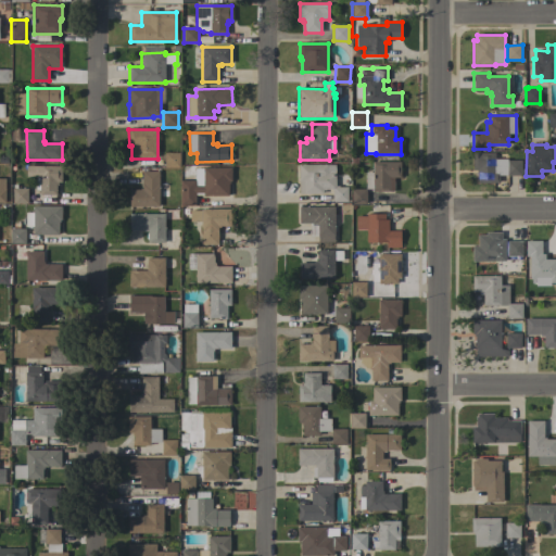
[(179,153),(180,167),(165,168),(164,153),(179,153)]
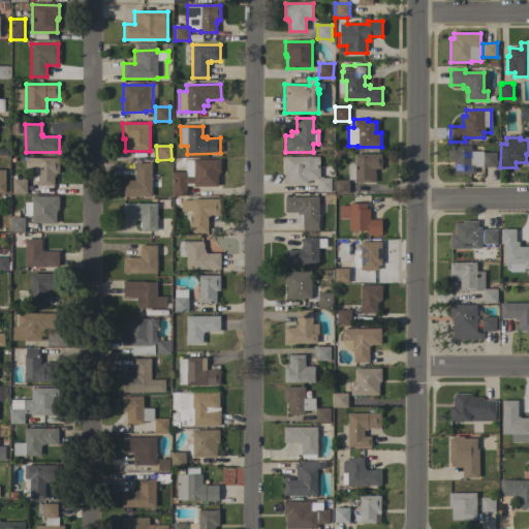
[(471,151),(483,151),(483,153),(496,153),(496,166),(474,167),(474,174),(455,174),(455,164),(454,164),(454,162),(450,162),(450,146),(470,146),(471,151)]
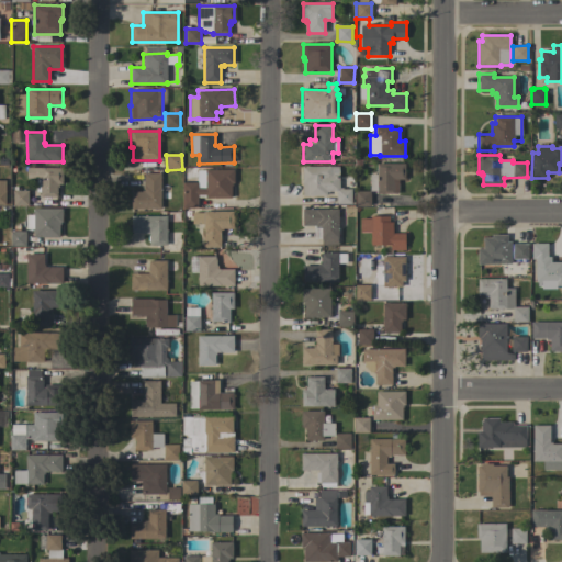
[(405,164),(405,180),(398,180),(398,194),(377,194),(377,191),(370,191),(370,175),(377,175),(377,164),(405,164)]
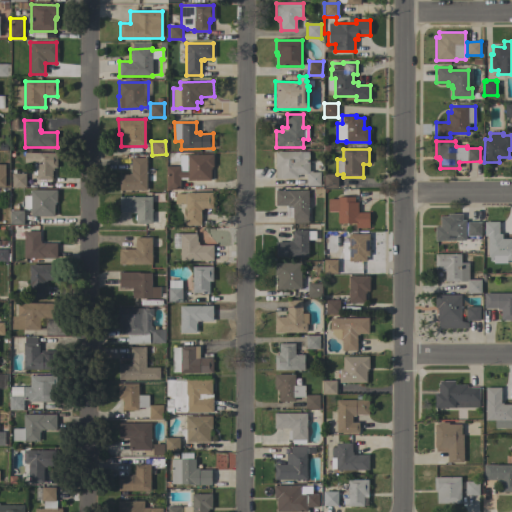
[(309,171),(312,171),(312,172),(320,172),(320,186),(306,186),(306,174),(300,174),(300,175),(297,175),(297,178),(276,178),(275,152),(309,152),(309,171)]
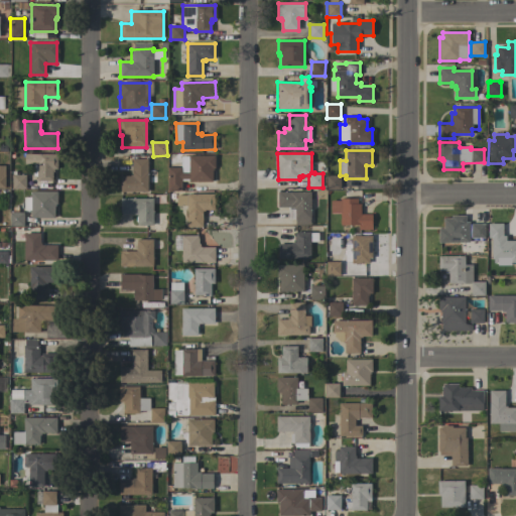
[(57,169),(53,169),(53,171),(52,171),(52,181),(36,180),(36,176),(33,176),(33,165),(25,165),(25,154),(57,154),(57,169)]
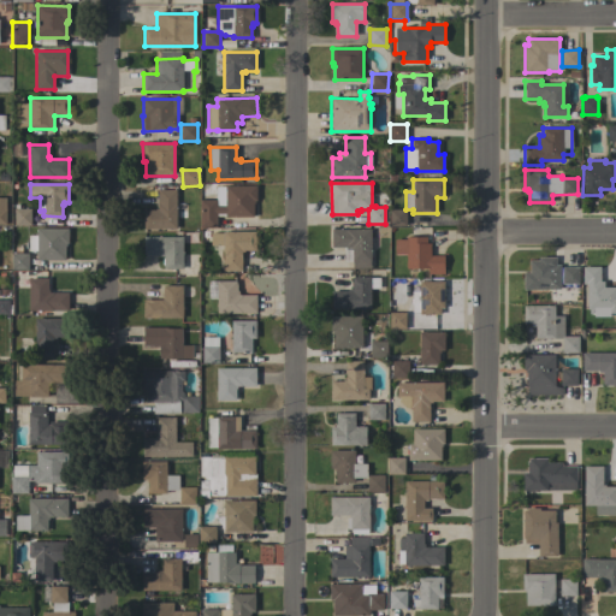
[(256,187),(256,201),(255,201),(255,203),(253,203),(253,218),(225,218),(225,217),(217,217),(217,227),(201,227),(200,200),(215,200),(215,187),(256,187)]
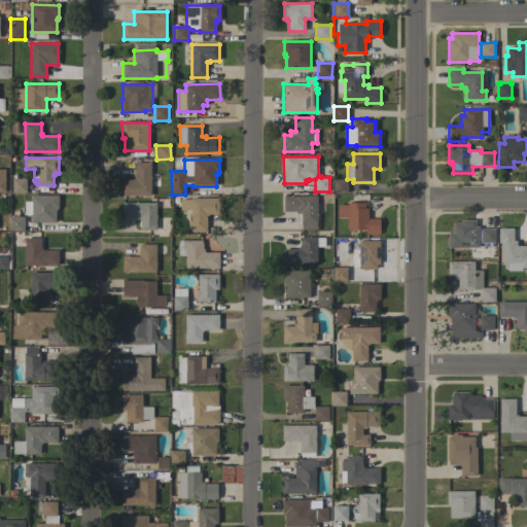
[(150,196),(123,196),(123,179),(133,179),(133,178),(135,178),(135,163),(150,163),(150,196)]
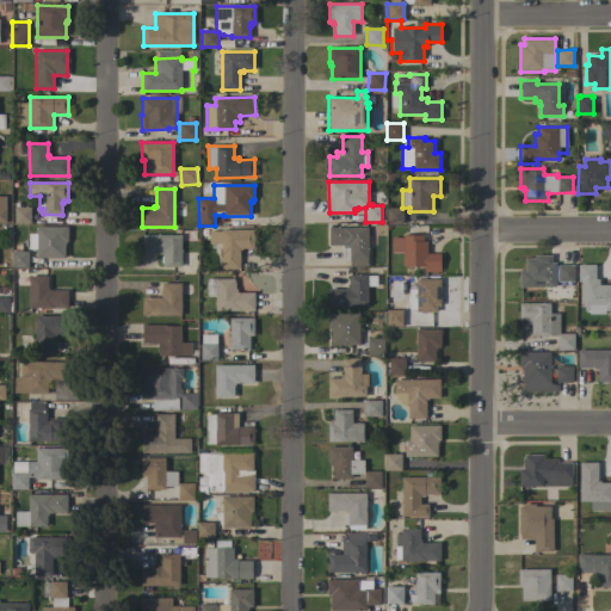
[(14,223),(14,207),(14,203),(19,203),(19,207),(31,208),(31,223),(14,223)]
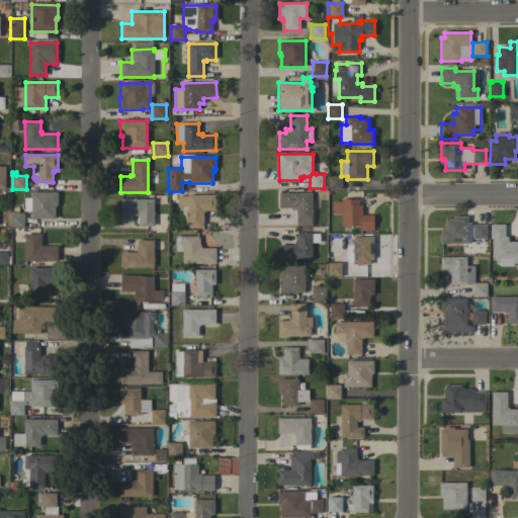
[(341,176),(341,190),(328,190),(328,176),(341,176)]
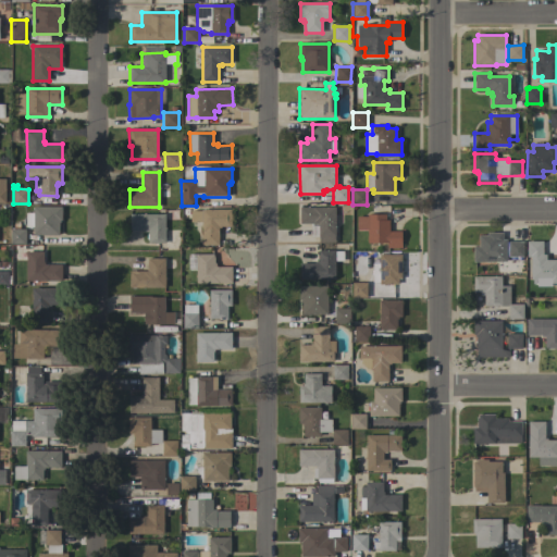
[(62,207),(62,221),(60,221),(60,223),(59,223),(59,235),(33,235),(33,227),(26,227),(26,213),(33,213),(33,207),(62,207)]
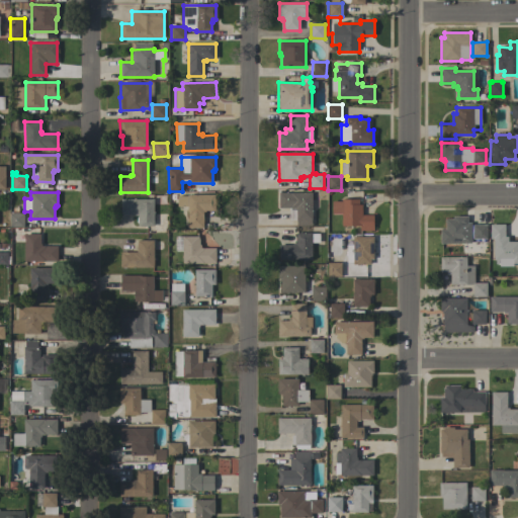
[(311,225),(296,226),(295,210),(294,210),(294,207),(279,208),(279,193),(312,193),(312,220),(311,220),(311,225)]
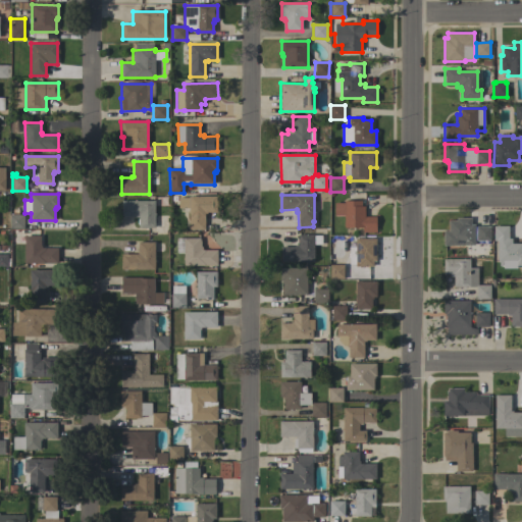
[(216,197),(216,212),(207,212),(207,213),(205,213),(205,229),(189,229),(189,208),(178,208),(178,198),(189,198),(189,197),(216,197)]
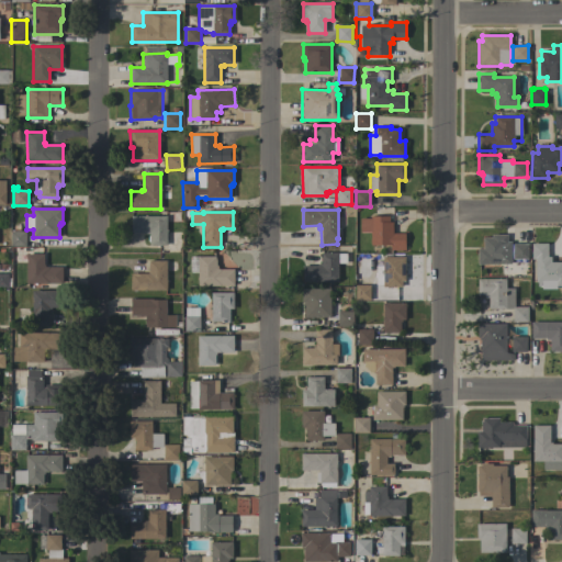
[(167,246),(149,246),(149,242),(148,242),(148,236),(149,236),(149,234),(145,234),(145,233),(131,233),(131,216),(167,216),(167,246)]
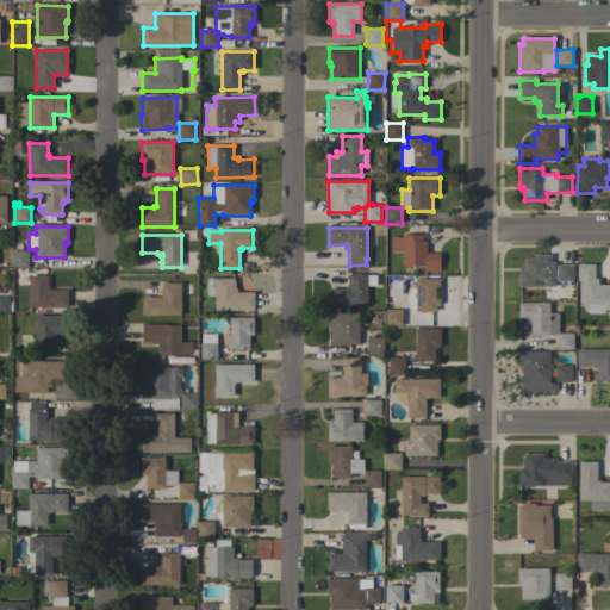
[(402,251),(391,251),(391,237),(402,237),(402,235),(423,235),(423,241),(427,241),(427,253),(440,253),(440,272),(424,272),(424,267),(402,267),(402,251)]
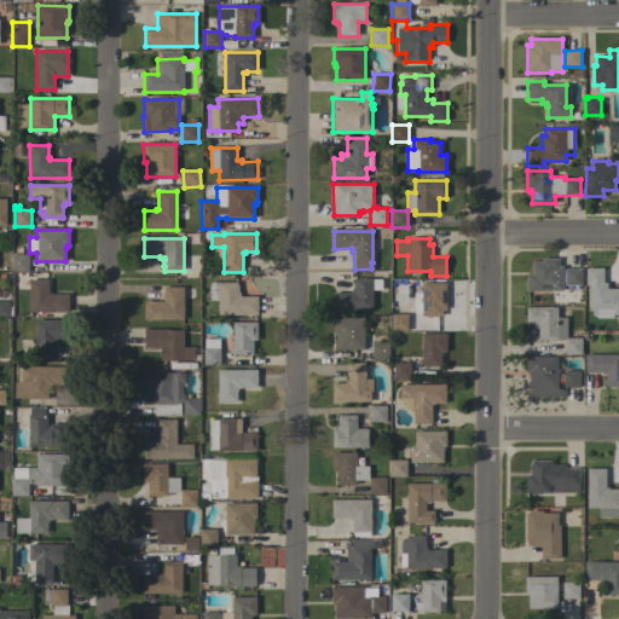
[(12,271),(12,255),(13,255),(13,254),(16,254),(16,248),(22,248),(22,255),(29,255),(29,271),(12,271)]
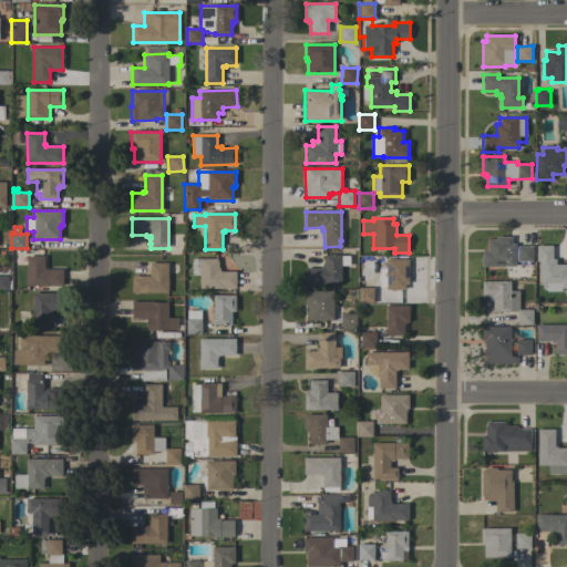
[(507,267),(482,267),(482,251),(487,251),(487,239),(496,239),(496,237),(512,237),(512,247),(507,247),(507,267)]
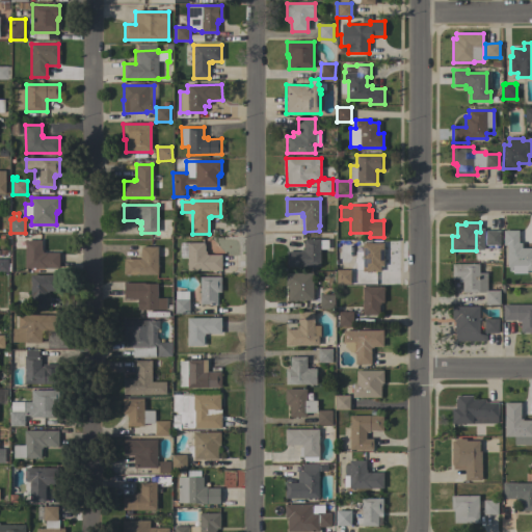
[(500,231),(500,245),(499,245),(499,248),(494,248),(494,245),(486,245),(486,231),(500,231)]
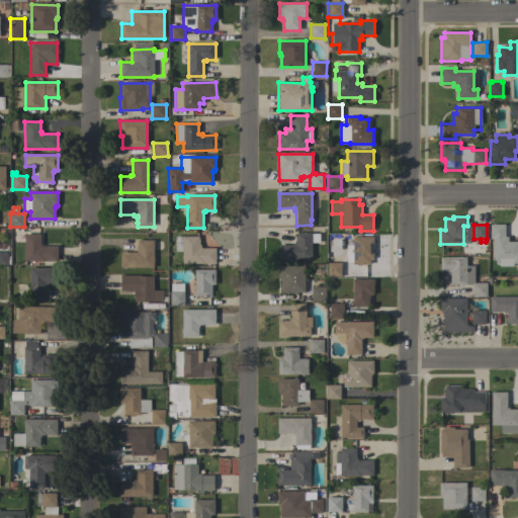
[(490,239),(490,225),(505,225),(505,237),(508,237),(508,242),(517,242),(517,264),(513,264),(513,267),(499,266),(499,260),(494,260),(494,239),(490,239)]
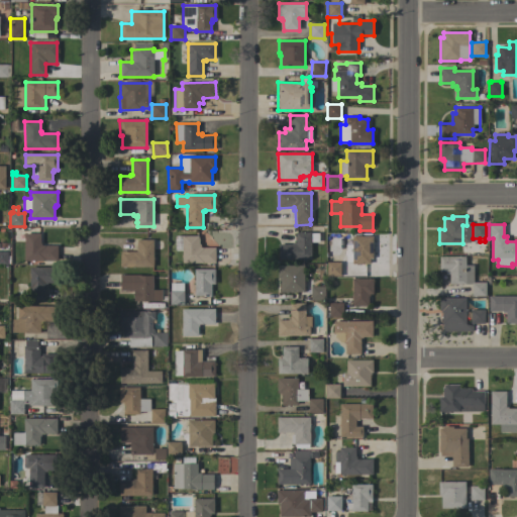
[(311,233),(319,233),(319,242),(311,242),(311,260),(279,260),(279,244),(292,244),(292,243),(295,243),(295,232),(311,232),(311,233)]
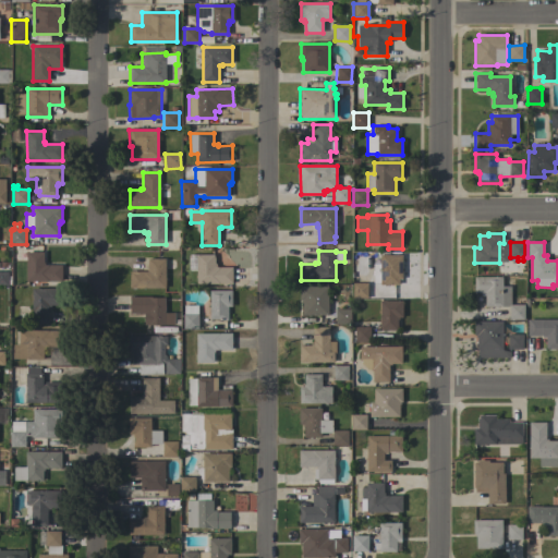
[(26,281),(26,252),(44,252),(44,263),(45,263),(45,265),(61,265),(61,281),(26,281)]
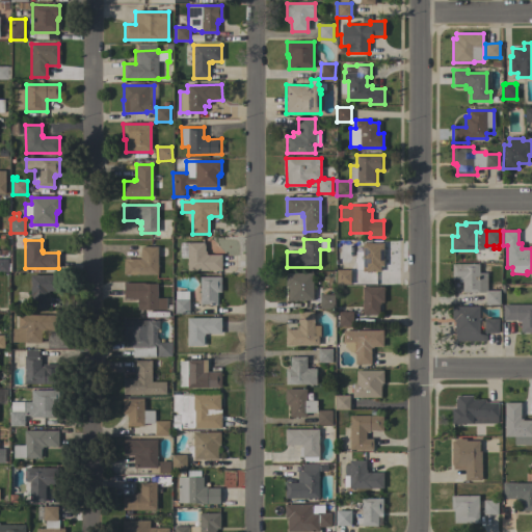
[(187,271),(187,243),(204,242),(205,247),(205,250),(206,253),(206,255),(209,255),(221,255),(221,270),(187,271)]
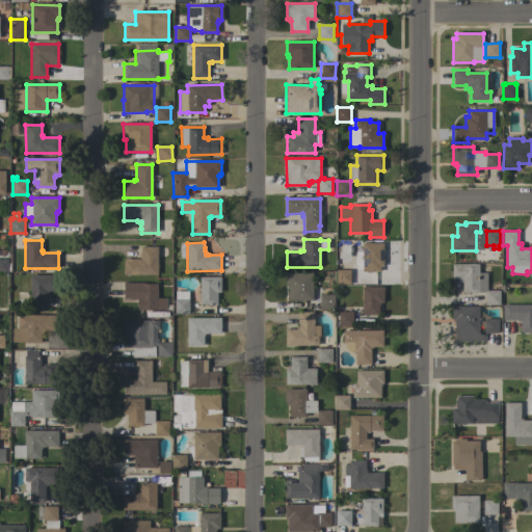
[(383,243),(383,266),(380,266),(380,271),(362,272),(362,269),(355,269),(355,251),(363,251),(363,243),(383,243)]
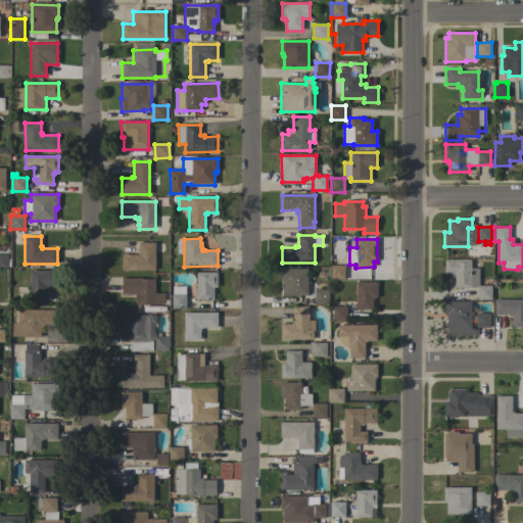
[(155,270),(122,271),(122,255),(138,255),(138,252),(139,252),(139,242),(155,242),(155,270)]
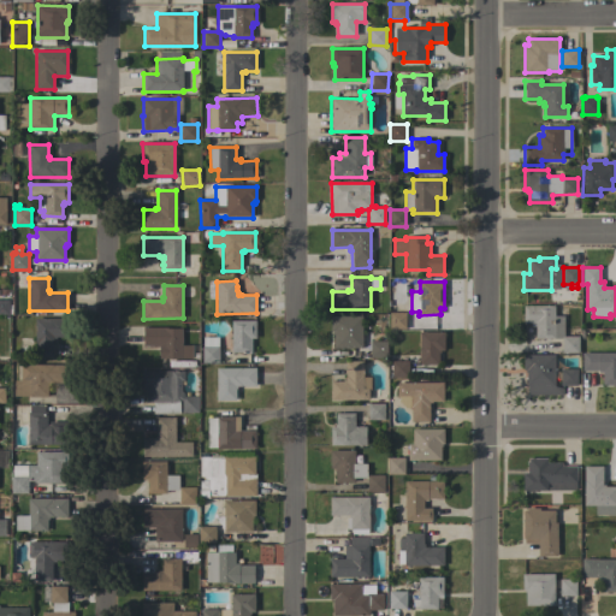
[(563,336),(579,336),(579,353),(562,353),(562,338),(535,338),(535,330),(523,330),(523,306),(555,306),(555,315),(564,315),(563,336)]
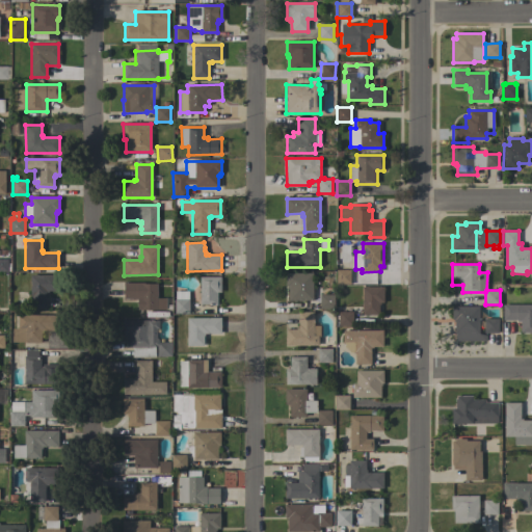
[(350,270),(350,285),(336,285),(336,270),(350,270)]
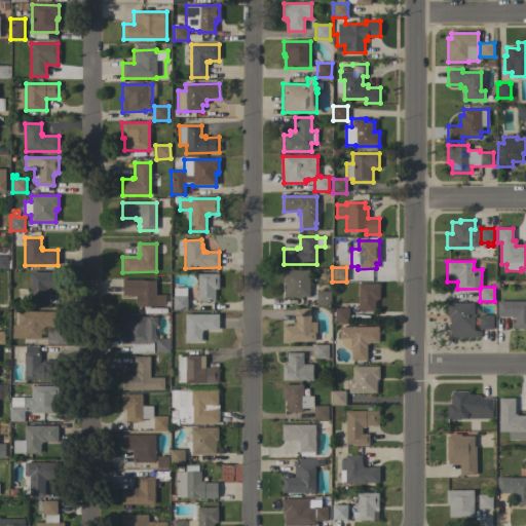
[(309,297),(285,297),(285,286),(284,286),(284,284),(282,284),(282,270),(309,270),(309,297)]
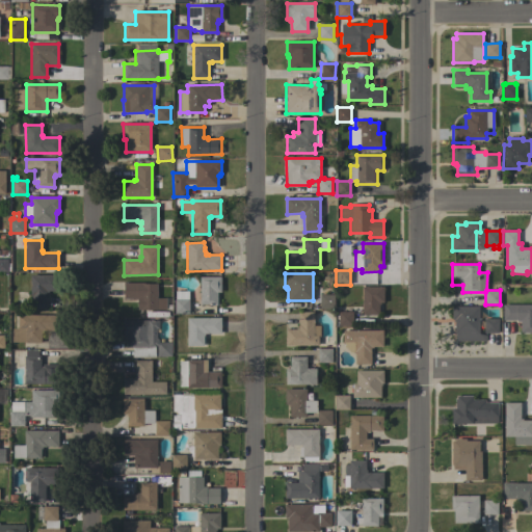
[(59,275),(59,291),(46,291),(46,309),(30,309),(30,275),(59,275)]
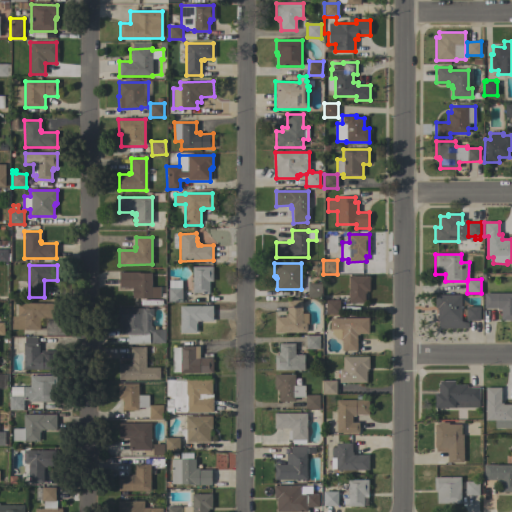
[(192,267),(212,266),(213,281),(209,282),(209,294),(204,294),(204,293),(192,293),(192,267)]
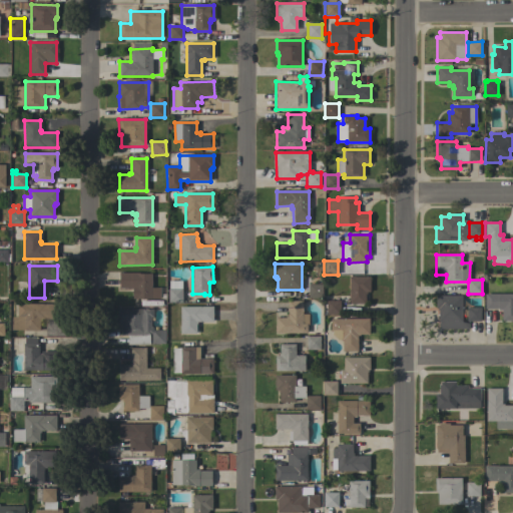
[(151,288),(160,288),(160,299),(132,299),(132,290),(131,290),(131,289),(119,289),(119,273),(140,273),(140,274),(151,274),(151,288)]
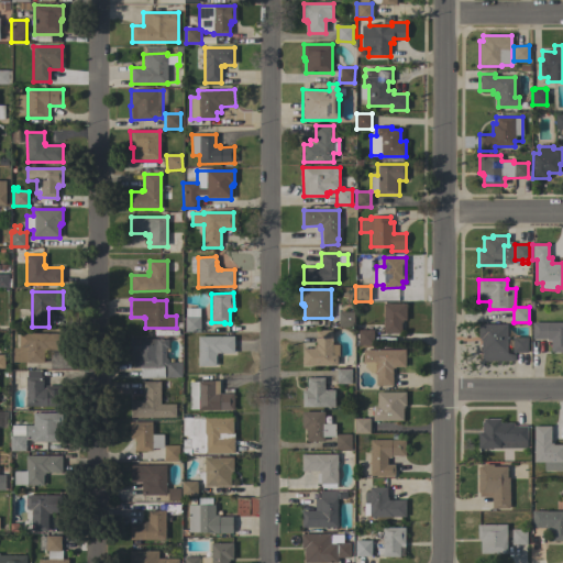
[(406,304),(406,320),(403,320),(403,323),(401,323),(401,333),(384,333),(384,316),(382,316),(382,313),(384,313),(384,304),(406,304)]
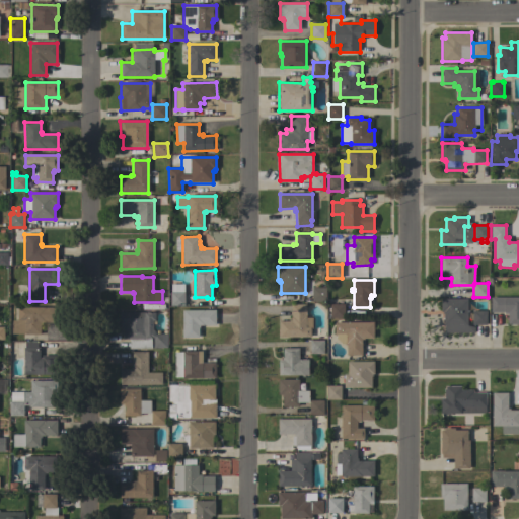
[(184,306),(170,306),(170,292),(172,292),(172,285),(183,285),(183,292),(184,292),(184,306)]
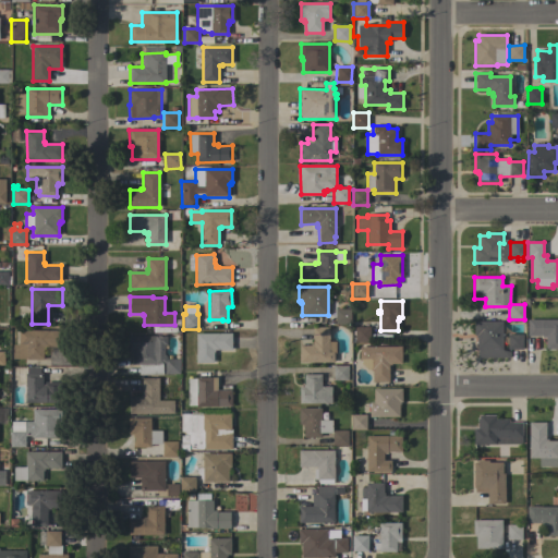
[(350,310),(350,324),(335,324),(335,310),(350,310)]
